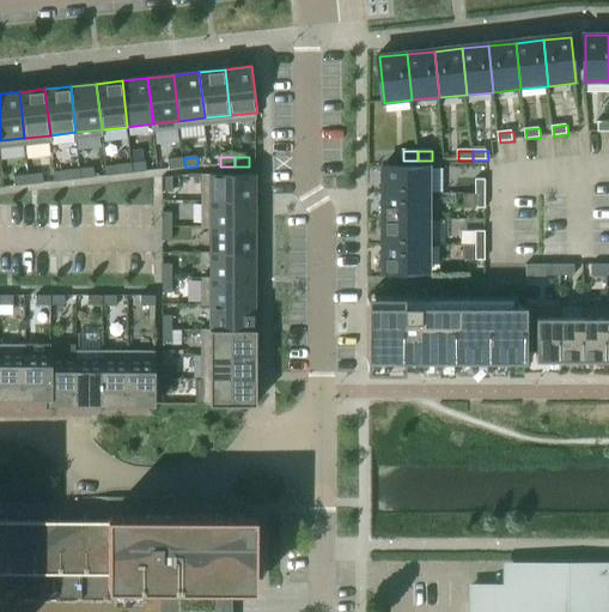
[(186,168),(184,158),(170,161),(171,170),(186,168)]
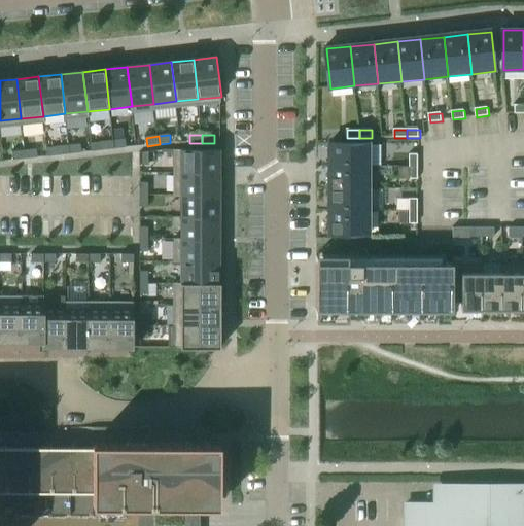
[(127,140),(114,141),(115,149),(128,148),(127,140)]
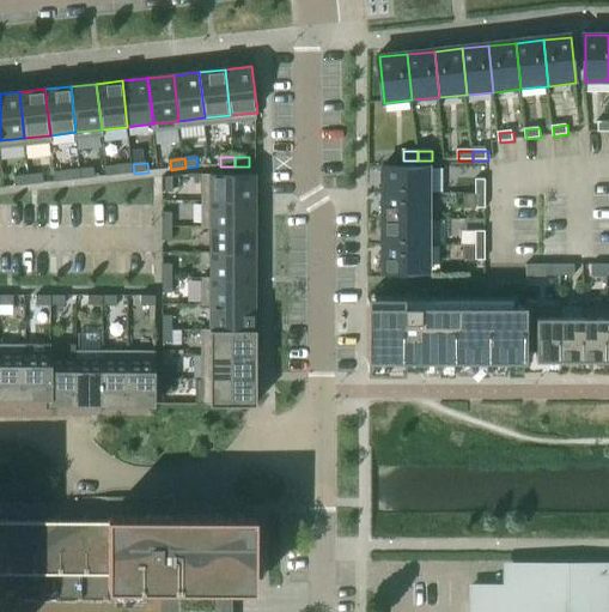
[(134,174),(133,164),(119,165),(120,176),(134,174)]
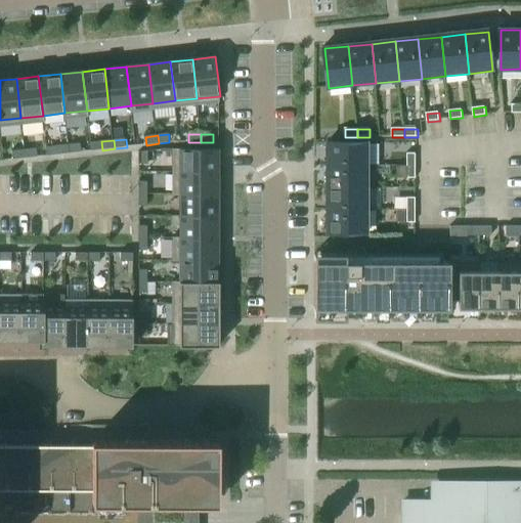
[(368,143),(329,143),(329,167),(368,167),(368,143)]
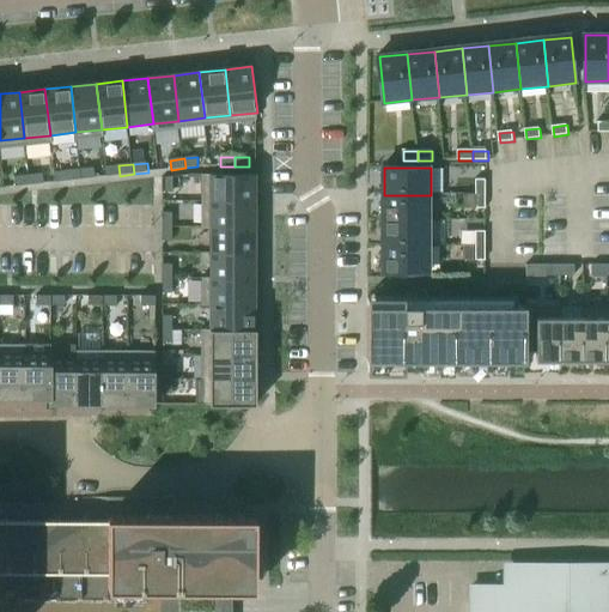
[(96,169),(81,170),(83,180),(97,179),(96,169)]
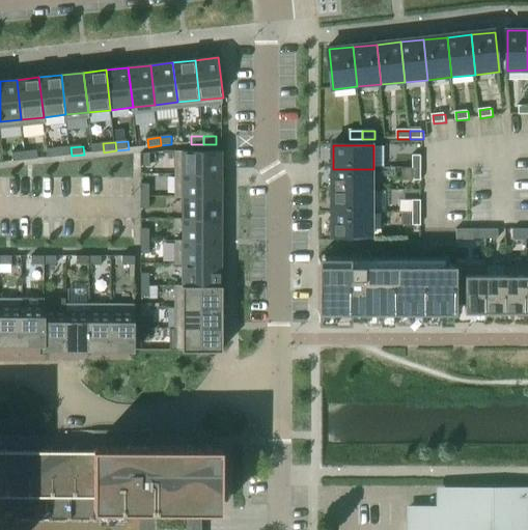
[(72,156),(71,147),(58,148),(59,157),(72,156)]
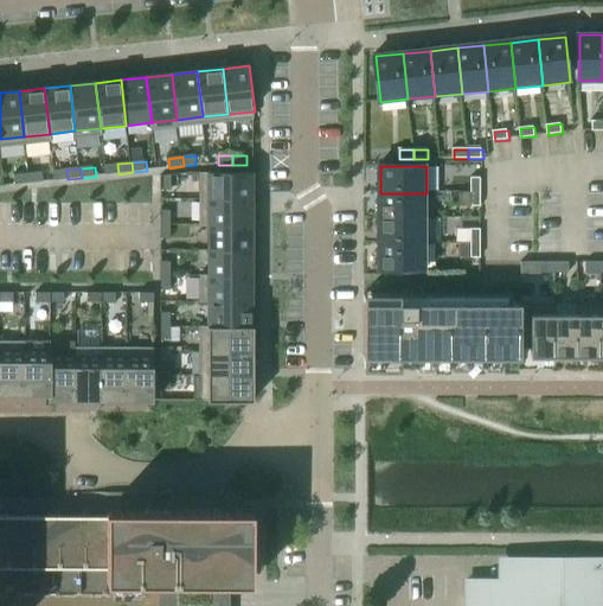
[(44,172),(30,174),(31,184),(45,183),(44,172)]
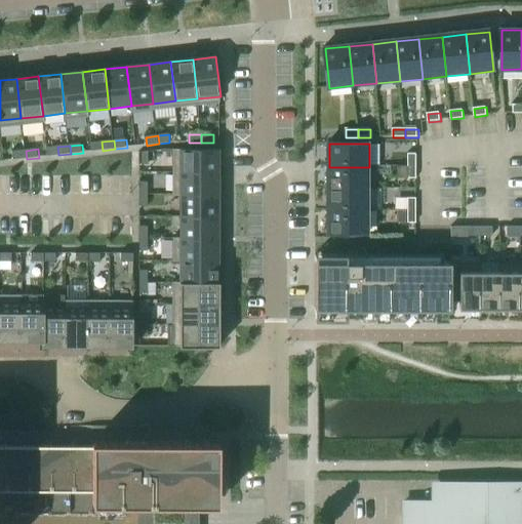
[(221,150),(181,150),(181,173),(221,173),(221,150)]
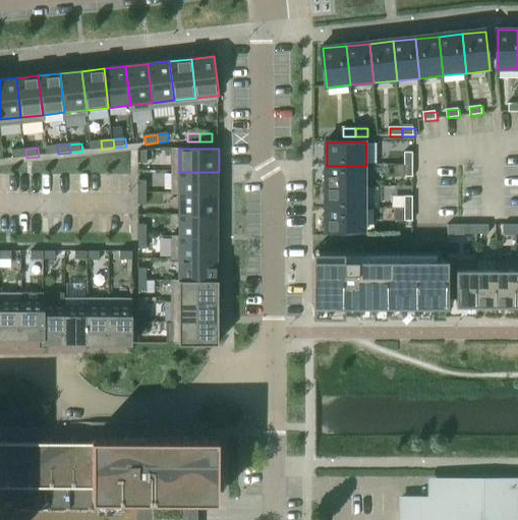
[(26,158),(25,150),(13,151),(14,159),(26,158)]
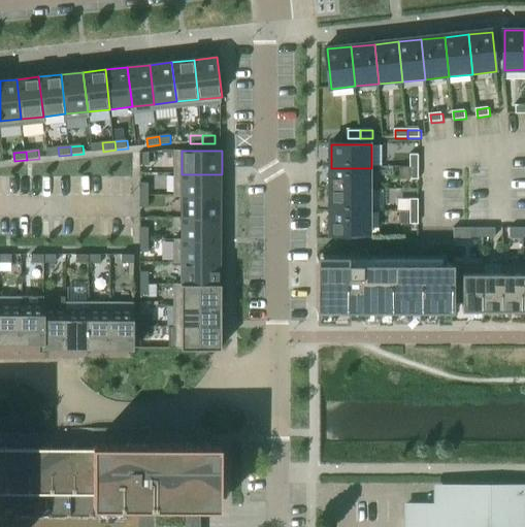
[(151,166),(151,153),(141,154),(141,155),(141,166),(151,166)]
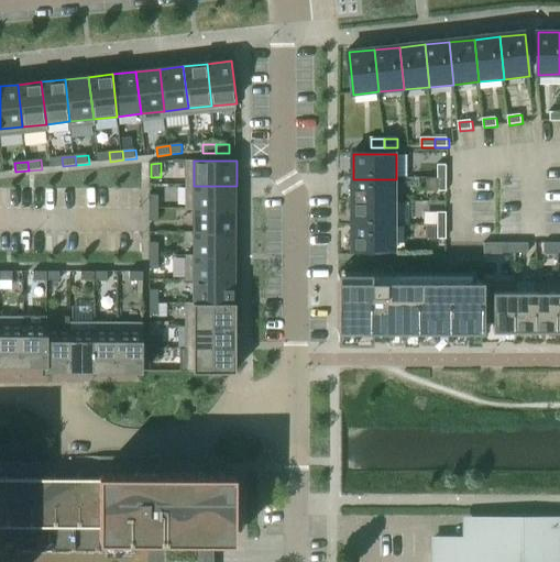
[(448,165),(439,165),(439,179),(448,179),(448,165)]
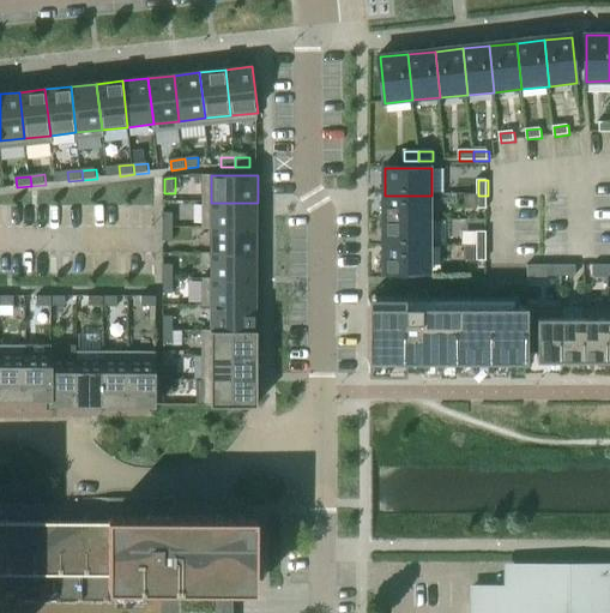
[(432,196),(385,196),(385,221),(432,221),(432,196)]
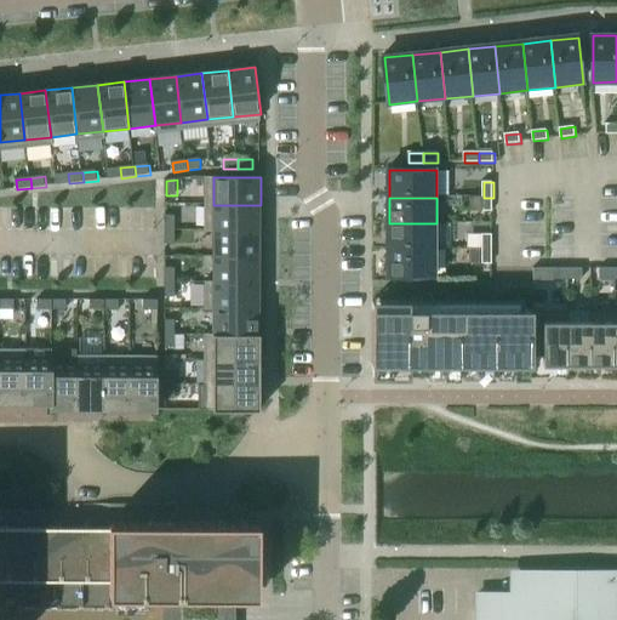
[(493,198),(484,198),(484,211),(493,211),(493,198)]
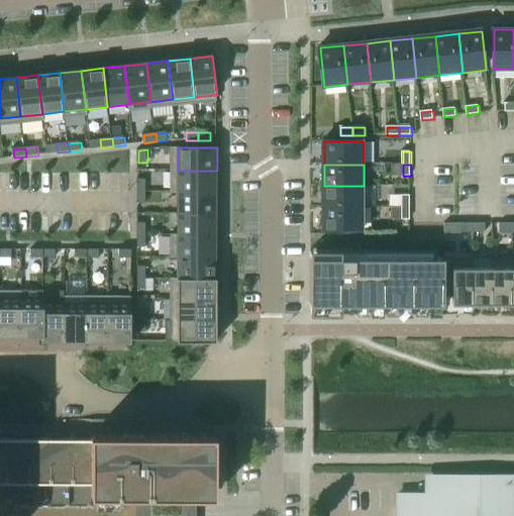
[(178,171),(178,193),(217,193),(217,171),(178,171)]
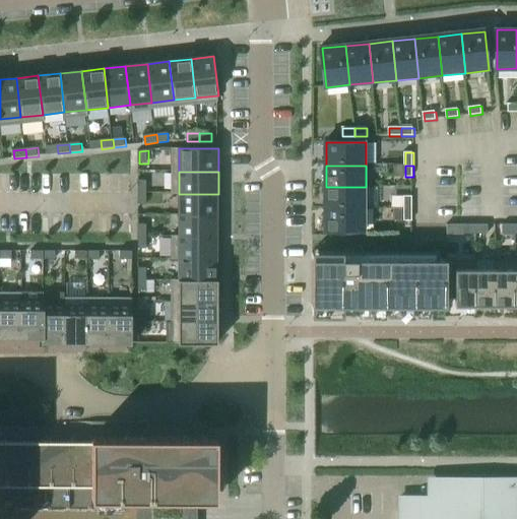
[(147,193),(147,181),(139,181),(139,193),(147,193)]
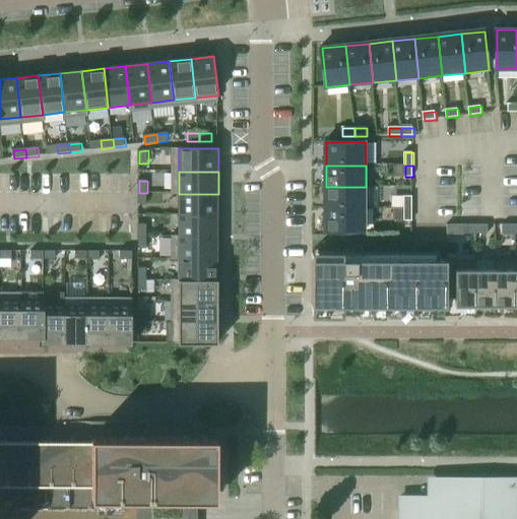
[(366,187),(326,187),(326,209),(366,209),(366,187)]
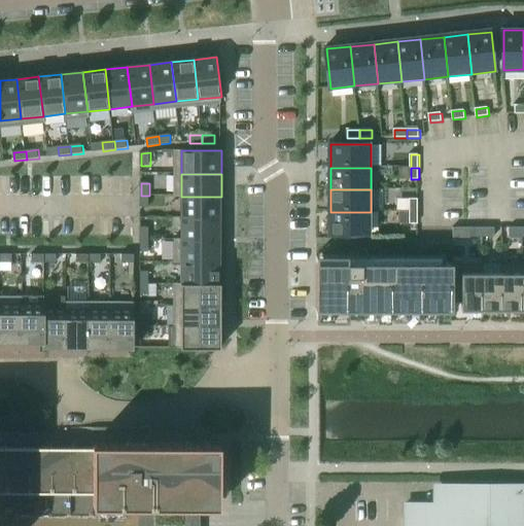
[(149,208),(149,196),(141,196),(141,208),(149,208)]
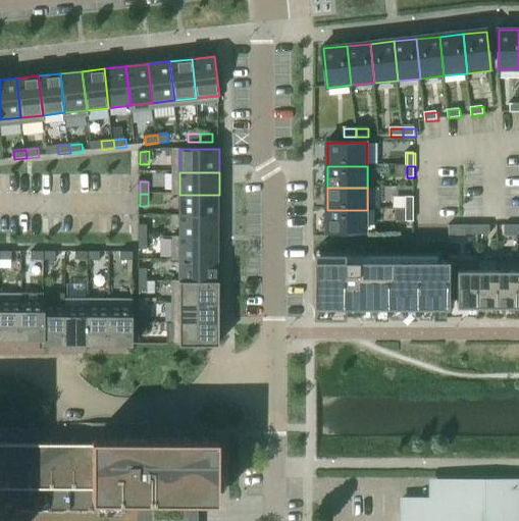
[(179,195),(179,216),(219,216),(219,195),(179,195)]
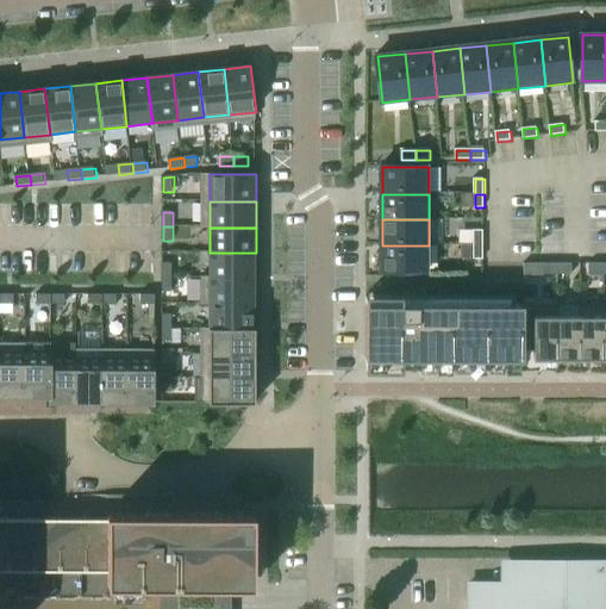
[(485,231),(475,231),(475,246),(485,246),(485,231)]
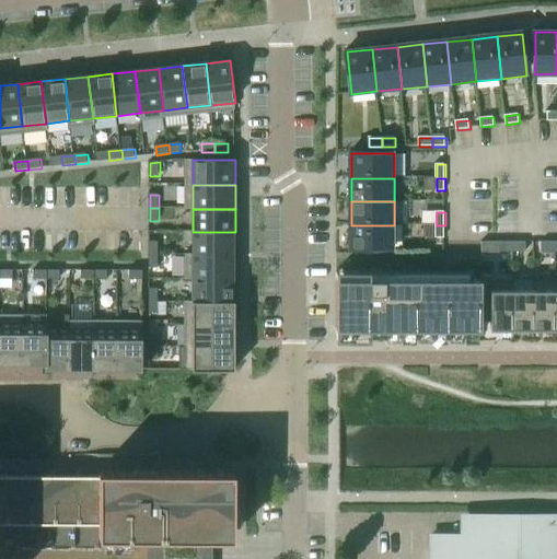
[(394,225),(351,225),(351,251),(394,251),(394,225)]
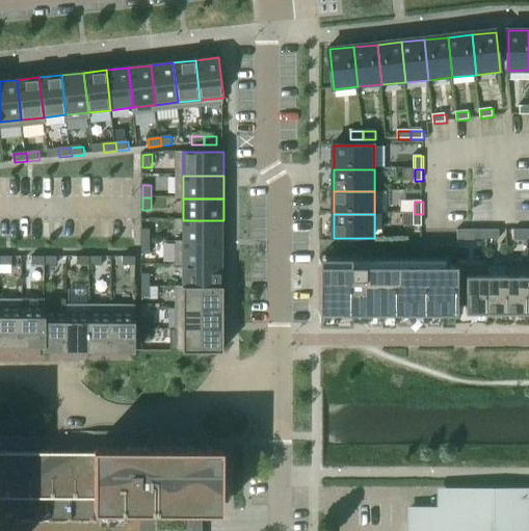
[(423,214),(415,214),(415,227),(423,227),(423,214)]
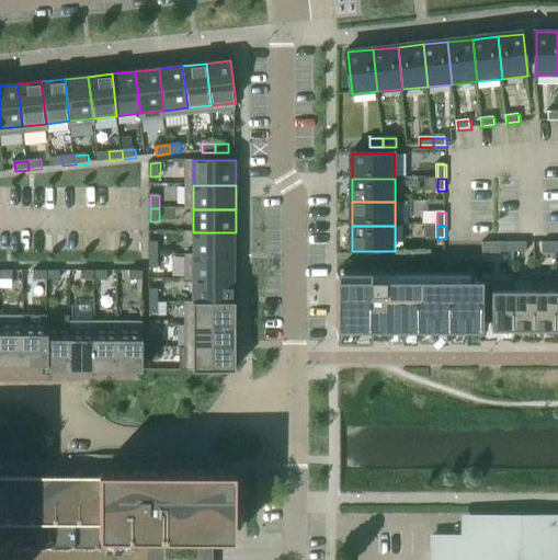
[(193,232),(193,256),(236,256),(236,232),(193,232)]
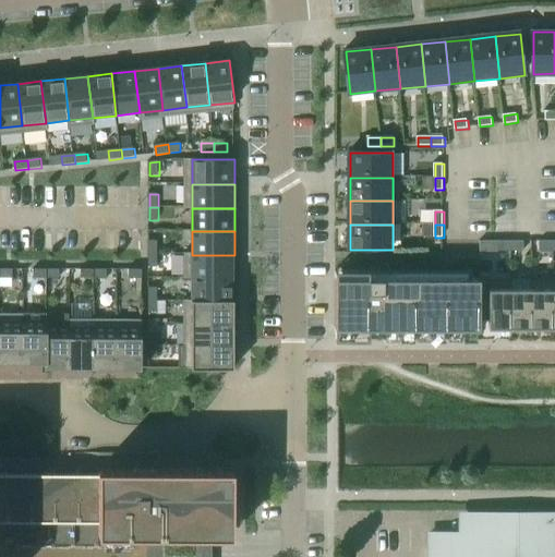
[(158,254),(159,241),(149,241),(149,254),(158,254)]
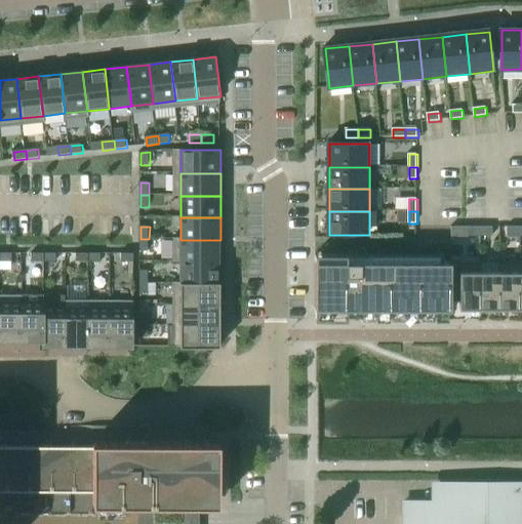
[(482,227),(470,227),(470,237),(482,237),(482,227)]
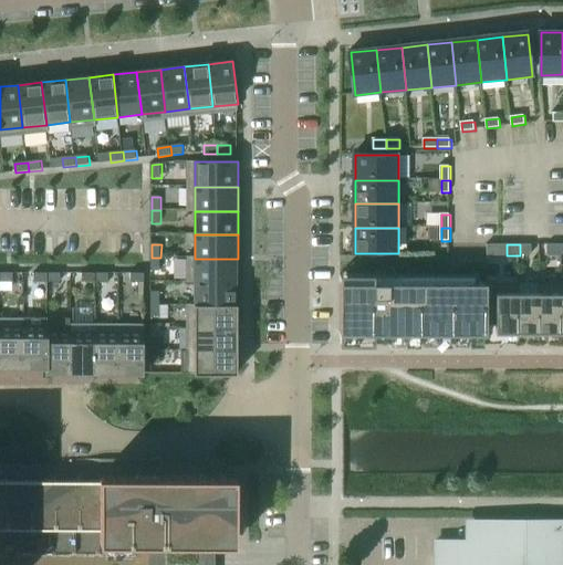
[(533,244),(520,244),(520,255),(533,255),(533,244)]
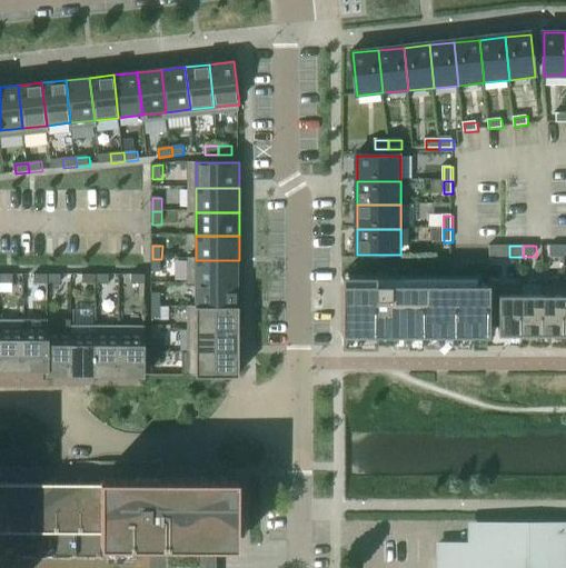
[(565,246),(552,246),(552,257),(565,257),(565,246)]
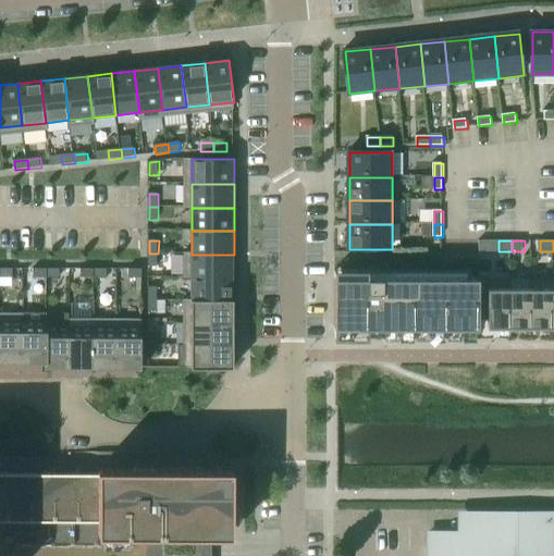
[(159,268),(158,254),(149,254),(149,268),(159,268)]
